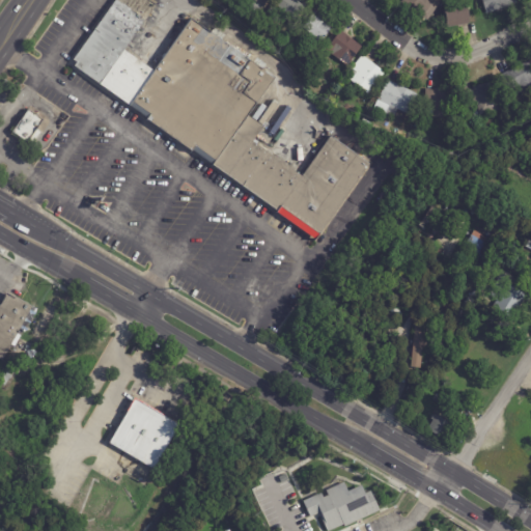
[(147,0),(156,5),(123,50),(154,72),(191,19),(195,22),(198,17),(225,36),(222,40),(253,62),(256,58),(267,65),(263,70),(275,78),(248,117),(262,128),(252,142),(302,177),(330,137),(370,165),(316,242),(277,214),(278,212),(192,151),(192,152),(146,120),(147,119),(73,66),(76,62),(73,60),(114,0),(147,0)]
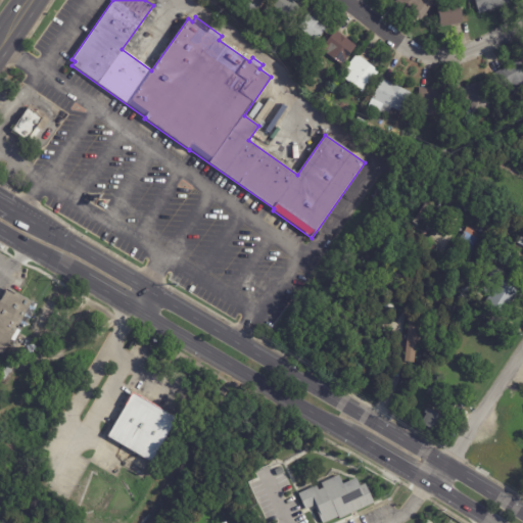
[(266,0),(260,7),(259,7),(254,13),(243,4),(245,0),(266,0)]
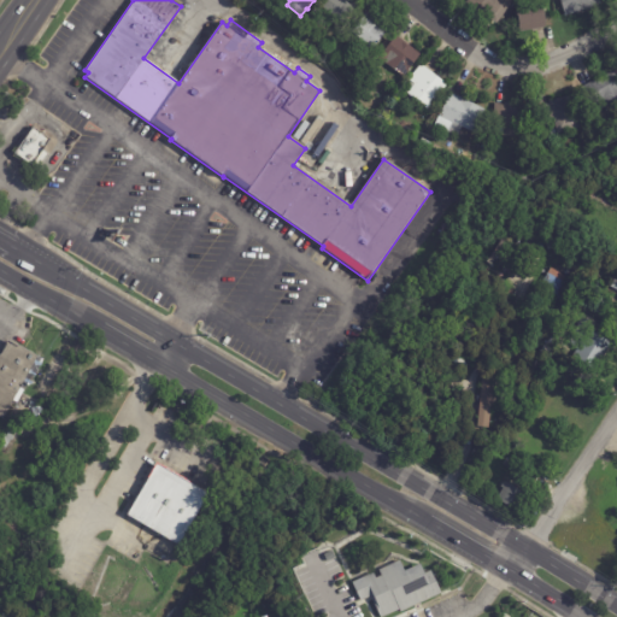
[(352,0),(359,5),(346,23),(324,7),(329,0),(352,0)]
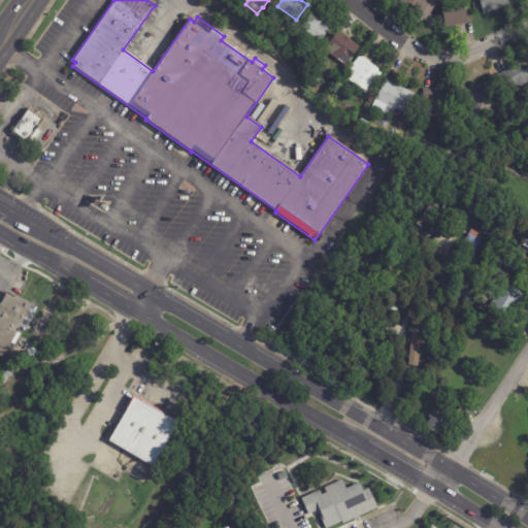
[(441,0),(426,22),(400,2),(401,0),(441,0)]
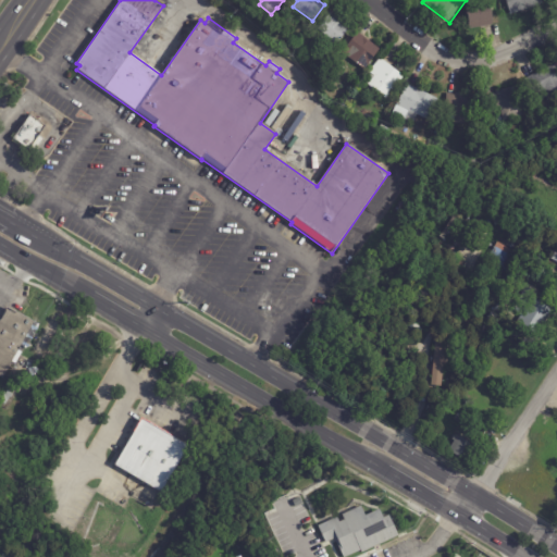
[(543,0),(545,4),(511,15),(506,0),(543,0)]
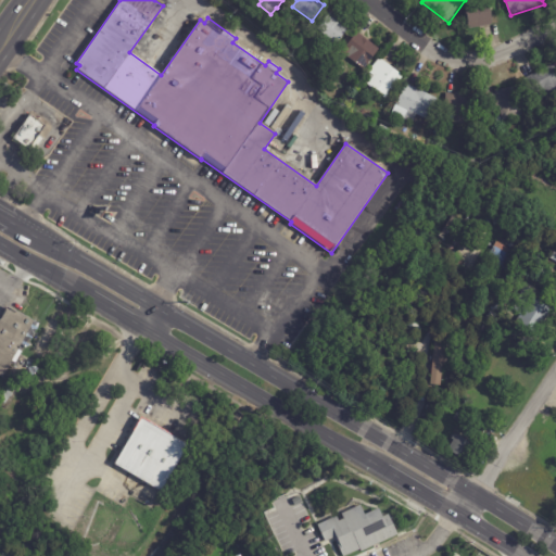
[(494,26),(470,29),(467,8),(490,4),(494,26)]
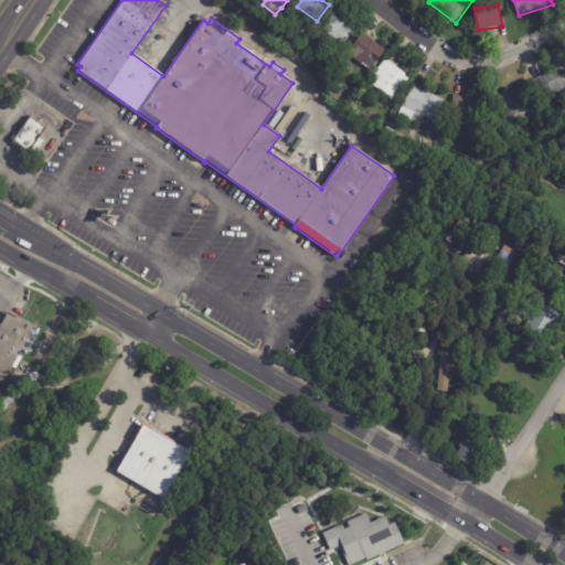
[(339,14),(356,29),(344,45),(342,44),(339,49),(332,44),(336,39),(324,30),(338,13),(339,14)]
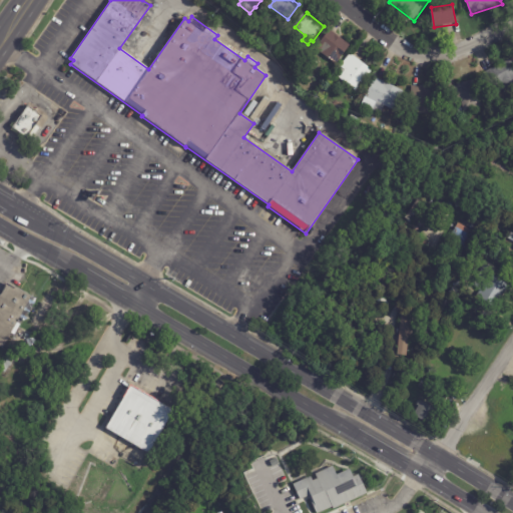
[(336,33),(351,45),(338,64),(316,48),(330,29),(336,33)]
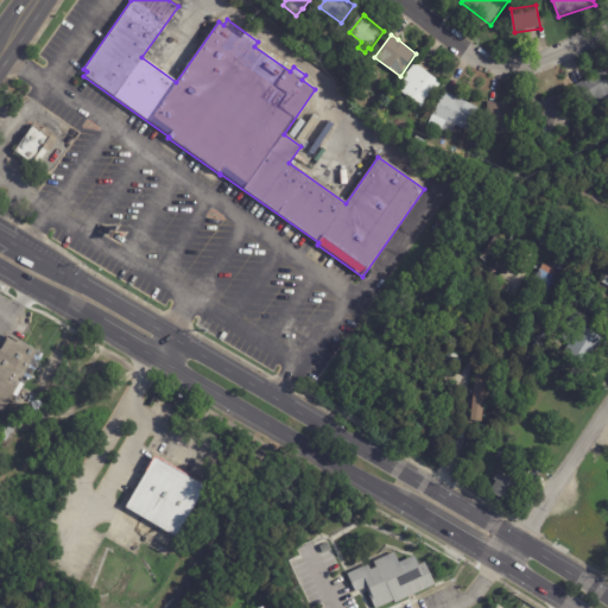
[(418,64),(442,83),(423,107),(399,88),(405,81),(404,80),(417,63),(418,64)]
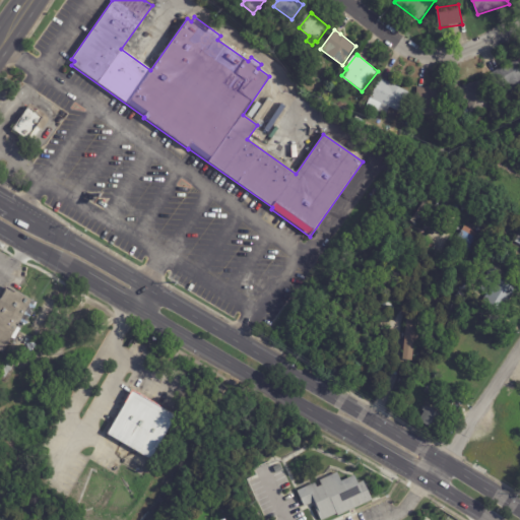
[(511,91),(508,86),(499,90),(491,74),(519,61),(519,62),(519,87),(511,92),(511,91)]
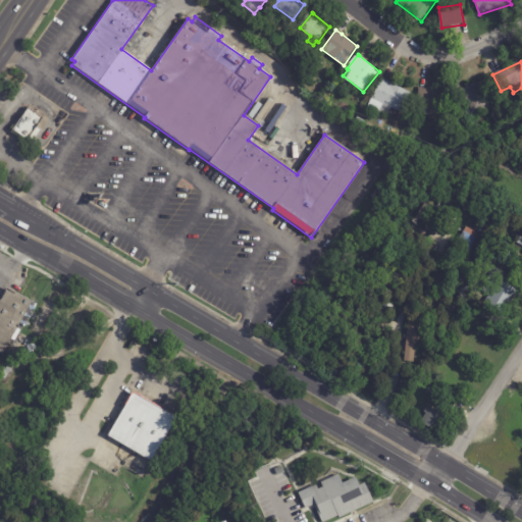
[(388,82),(412,94),(403,113),(393,108),(388,116),(368,107),(382,79),(388,82)]
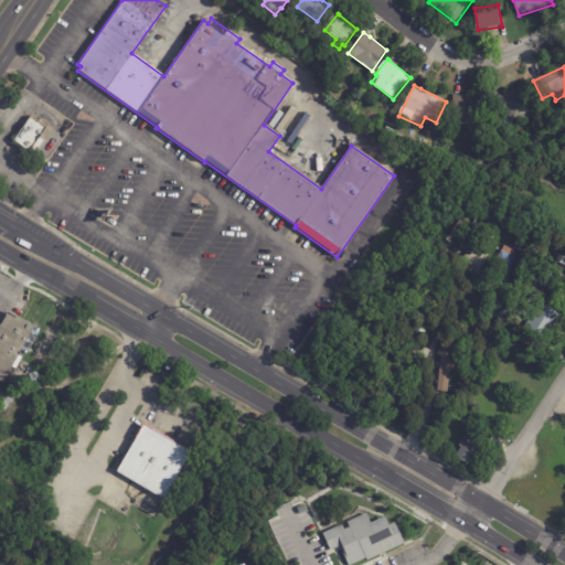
[(513,124),(510,113),(500,115),(496,98),(505,95),(505,93),(525,87),(533,118),(513,124)]
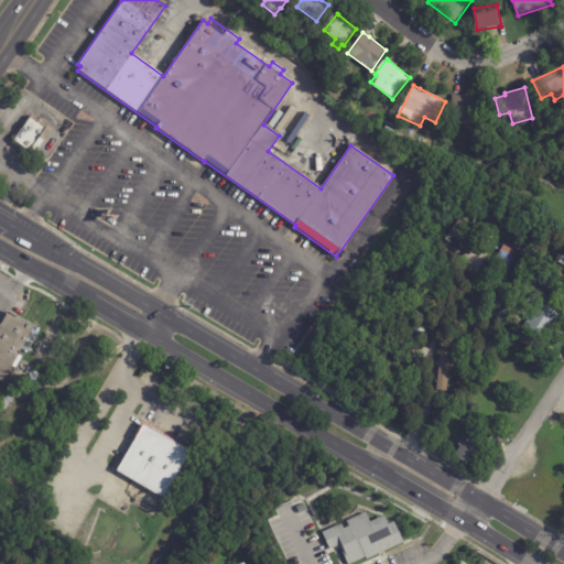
[(457,95),(463,96),(463,94),(488,97),(485,127),(461,125),(461,122),(453,121),(454,115),(452,115),(454,95),(457,95)]
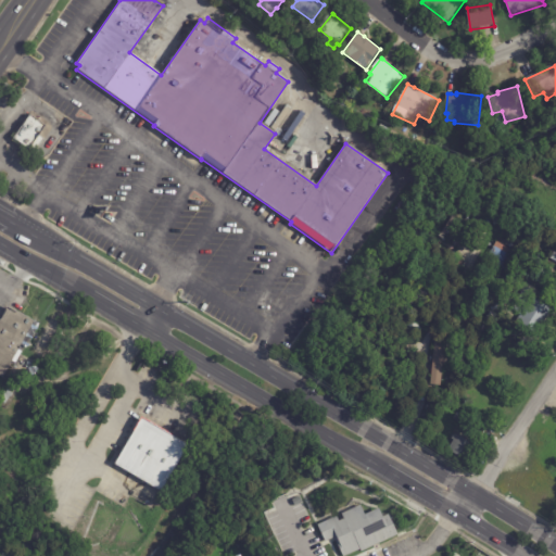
[(48,126),(41,136),(46,139),(39,149),(34,146),(32,150),(11,137),(14,133),(19,136),(32,115),(48,126)]
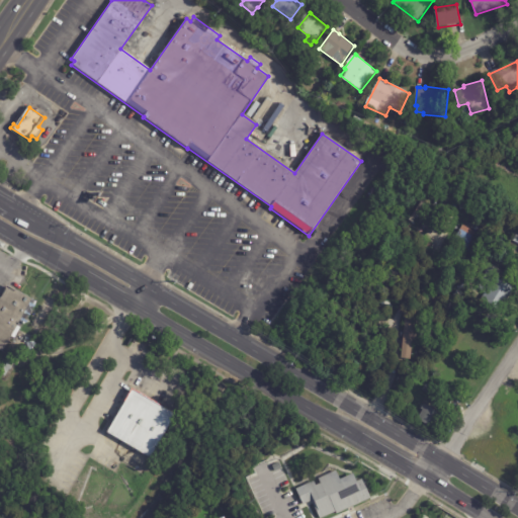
[(478,234),(460,226),(452,242),(468,251),(478,234)]
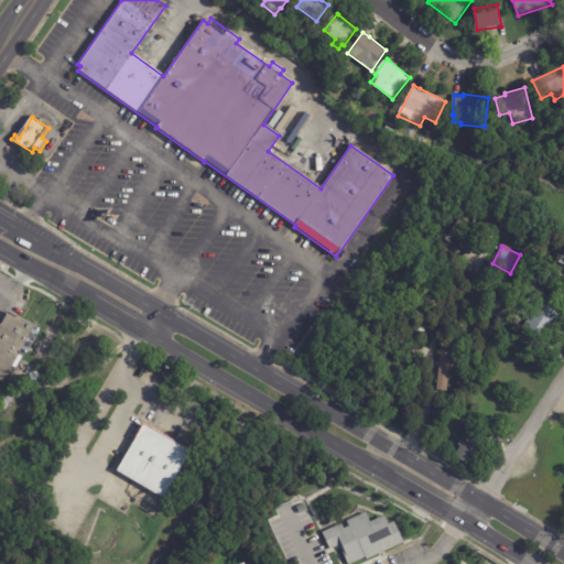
[(562,315),(546,338),(529,327),(531,323),(519,315),(532,295),(562,315)]
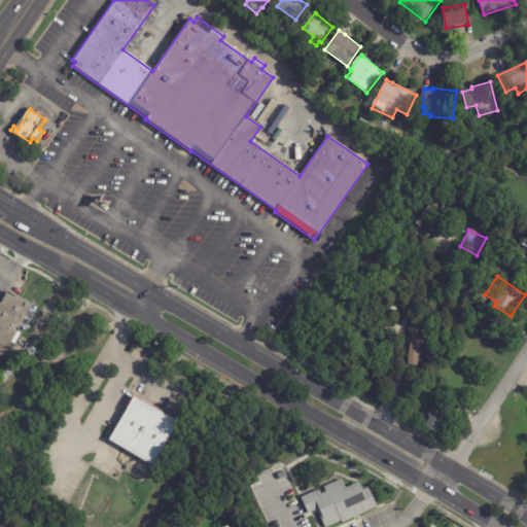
[(22,299),(37,308),(25,330),(19,327),(2,358),(0,356),(0,302),(6,290),(22,299)]
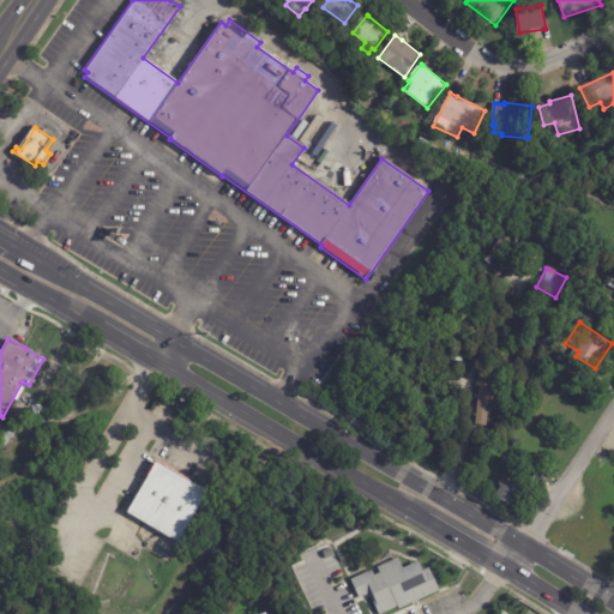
[(492,374),(479,373),(470,426),(483,428),(492,374)]
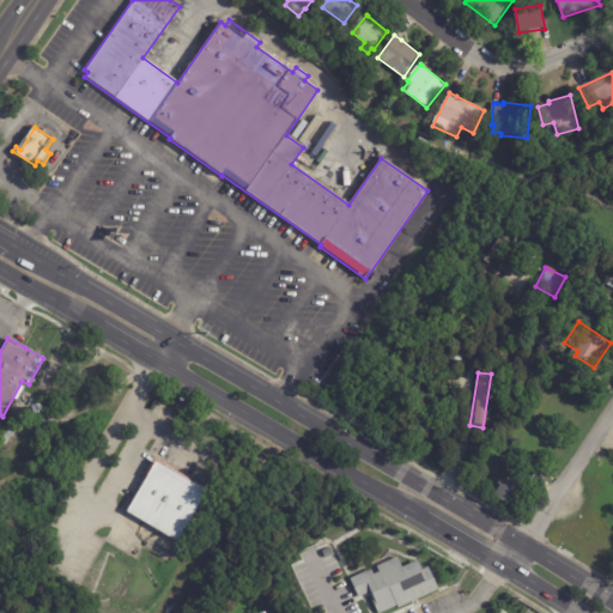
[(0,439),(7,428),(14,431),(7,444),(0,439)]
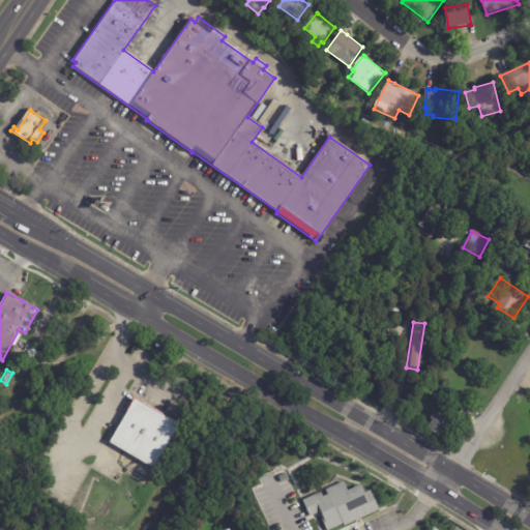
[(176,422),(179,424),(152,470),(109,444),(135,399),(176,422)]
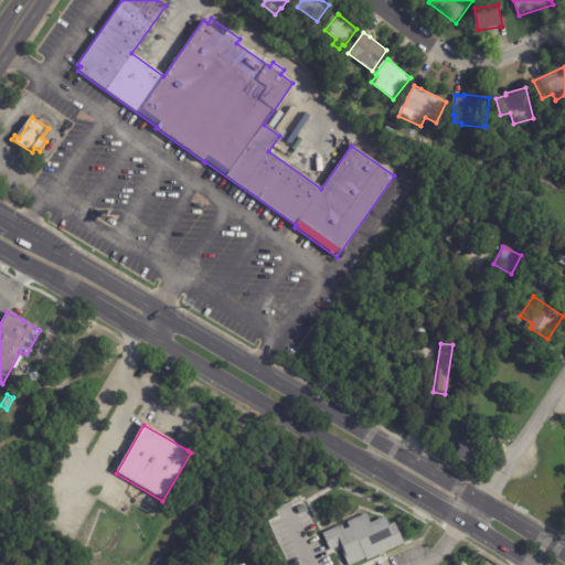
[(466,444),(483,456),(475,470),(457,458),(464,449),(460,447),(464,444),(466,445),(466,444)]
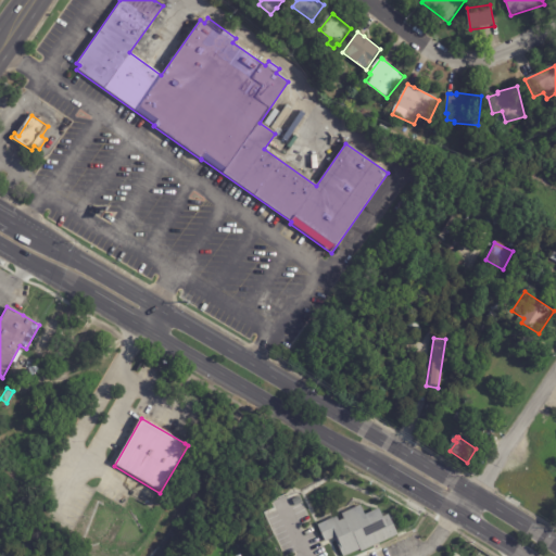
[(400,534),(363,551),(362,548),(344,555),(336,536),(327,541),(319,523),(339,515),(341,520),(345,518),(343,513),(363,504),(367,514),(381,507),(386,516),(390,514),(400,534)]
